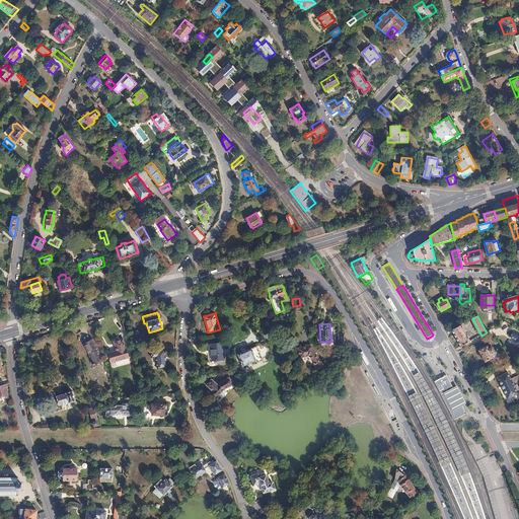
[(470,342),(461,324),(452,329),(461,347),(470,342)]
